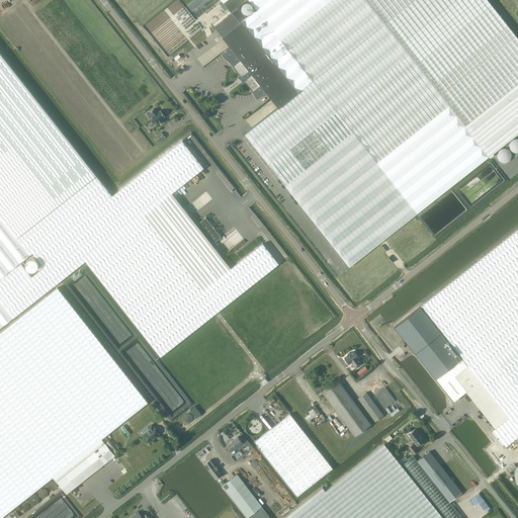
[(349,267),(489,157),(364,0),(221,0),(222,1),(223,3),(232,13),(213,26),(217,30),(223,37),(230,46),(231,48),(266,93),(271,99),(277,107),(278,108),(245,135),(349,267)]
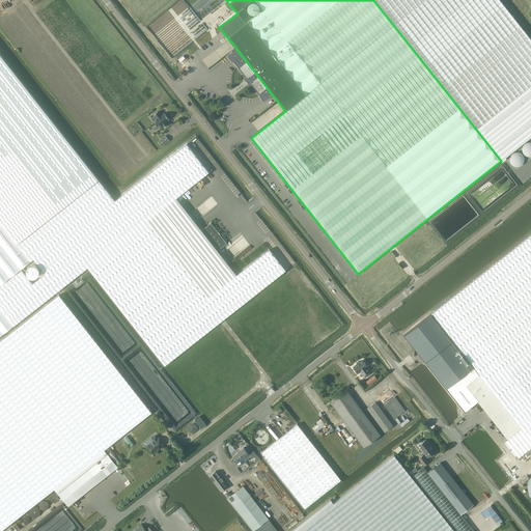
[(373,0),(501,161),(502,162),(506,158),(505,157),(530,136),(530,39),(499,0),(373,0)]
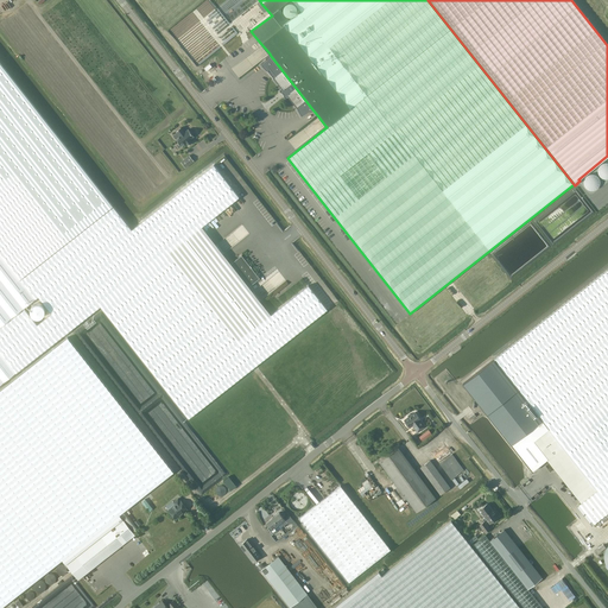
[(271,56),(261,65),(267,70),(284,90),(283,92),(283,93),(283,94),(284,94),(285,94),(286,94),(298,109),(302,116),(312,109),(271,56)]
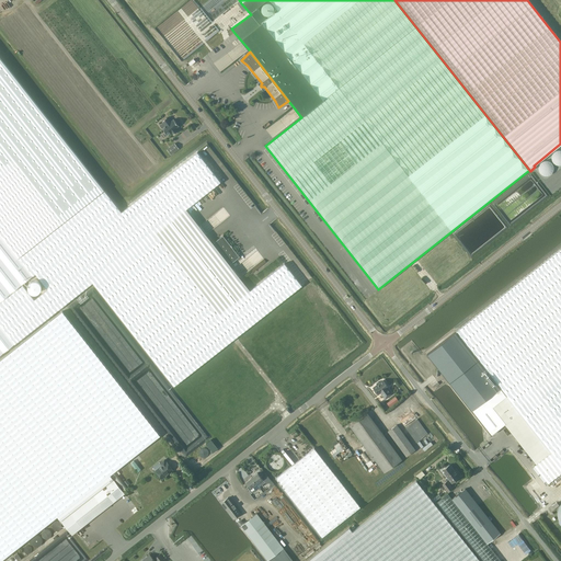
[(0,57),(0,355),(14,344),(0,324),(0,300),(21,285),(33,275),(19,258),(104,190),(0,57)]
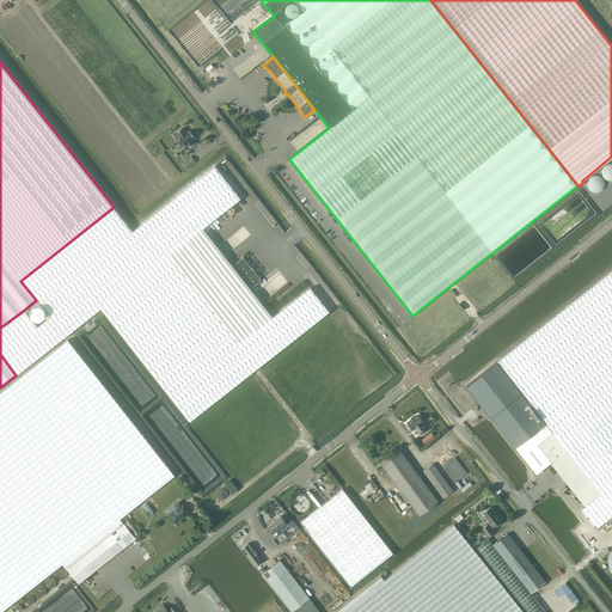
[(193,144),(191,141),(195,138),(190,130),(185,134),(182,129),(178,132),(182,136),(177,140),(181,145),(178,146),(181,150),(187,144),(189,147),(193,145),(193,144)]
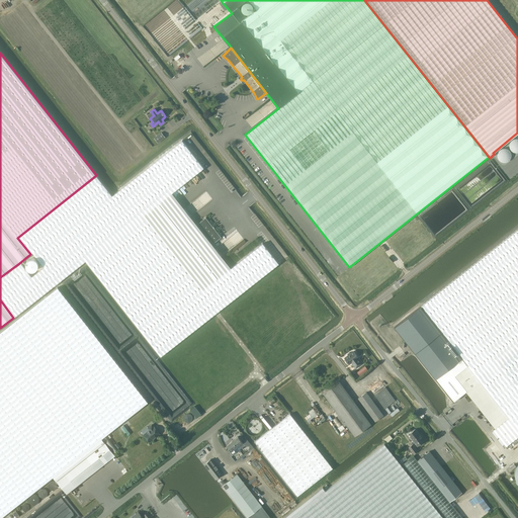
[(154,138),(158,143),(165,138),(161,133),(154,138)]
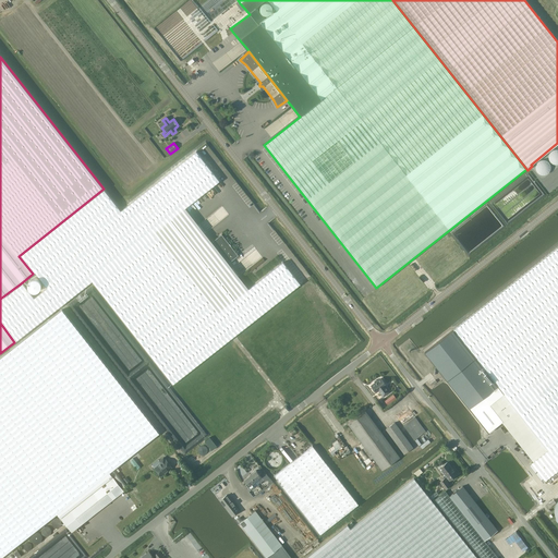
[(0,299),(0,323),(14,342),(92,281),(173,384),(300,283),(282,262),(249,289),(229,264),(239,255),(221,234),(211,242),(185,208),(219,181),(196,152),(121,211),(104,189),(19,256),(33,274),(21,283),(0,299)]
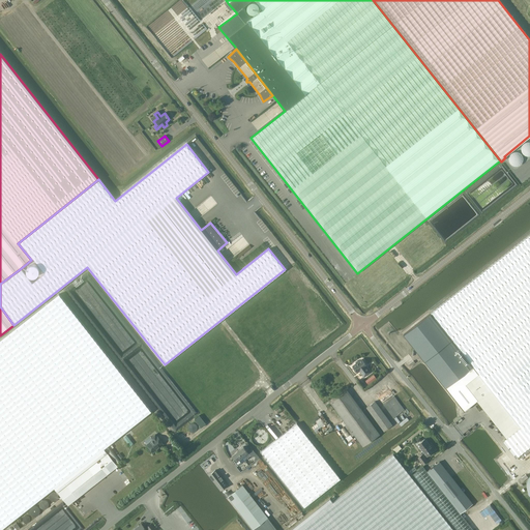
[(503,166),(468,192),(470,194),(474,189),(476,192),(479,188),(482,193),(476,197),(483,207),(489,203),(490,204),(517,184),(503,166)]
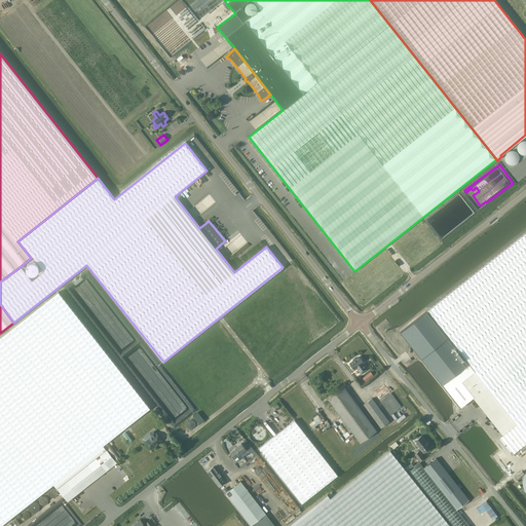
[(525,232),(427,310),(476,371),(517,423),(503,434),(499,438),(512,454),(525,443),(525,232)]
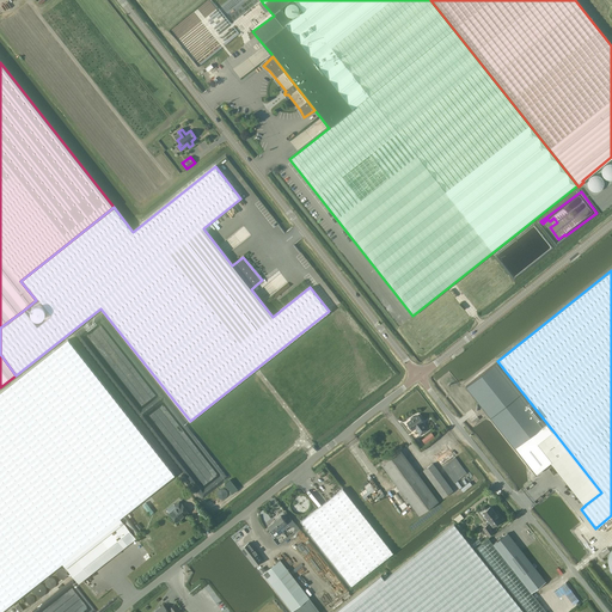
[(68,340),(0,392),(0,611),(62,563),(66,568),(124,522),(121,519),(175,476),(68,340)]
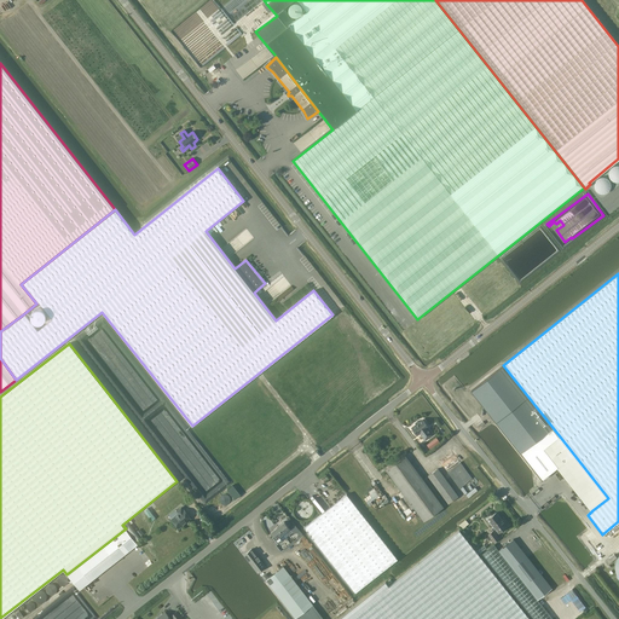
[(504,411),(519,399),(513,393),(498,405),(504,411)]
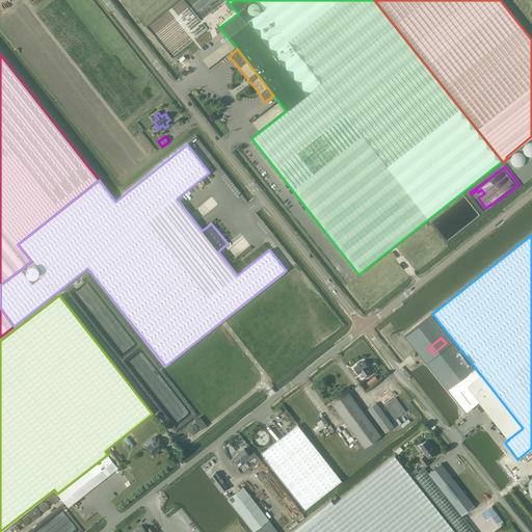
[(367,368),(368,367),(364,361),(360,364),(360,363),(358,363),(356,364),(356,365),(357,365),(354,368),(358,374),(361,372),(366,378),(372,373),(367,368)]
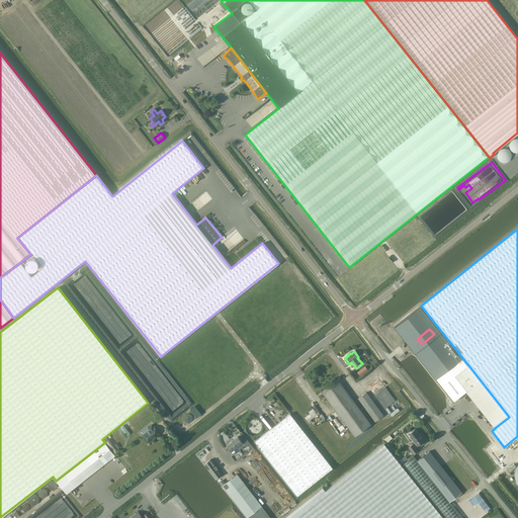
[(509,417),(468,365),(467,365),(455,375),(481,407),(496,427),(509,417)]
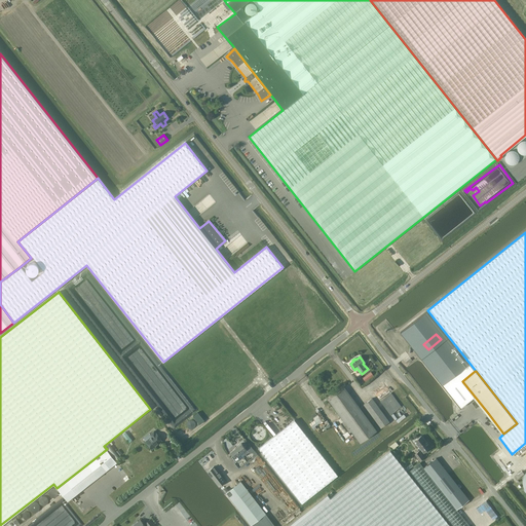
[(371,372),(363,378),(366,381),(373,375),(371,372)]
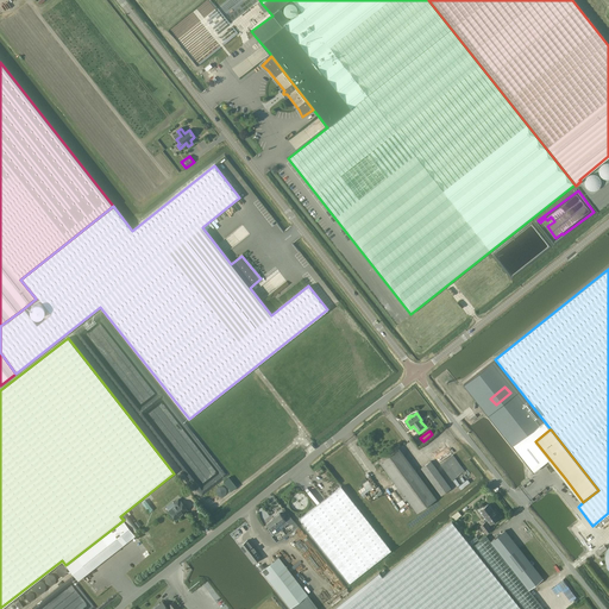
[(439,463),(451,453),(445,444),(432,453),(439,463)]
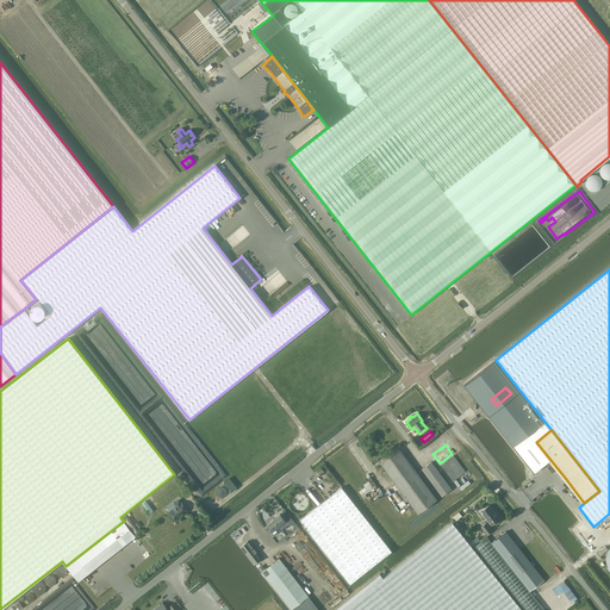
[(418,514),(436,499),(400,449),(381,464),(399,489),(408,500),(418,514)]
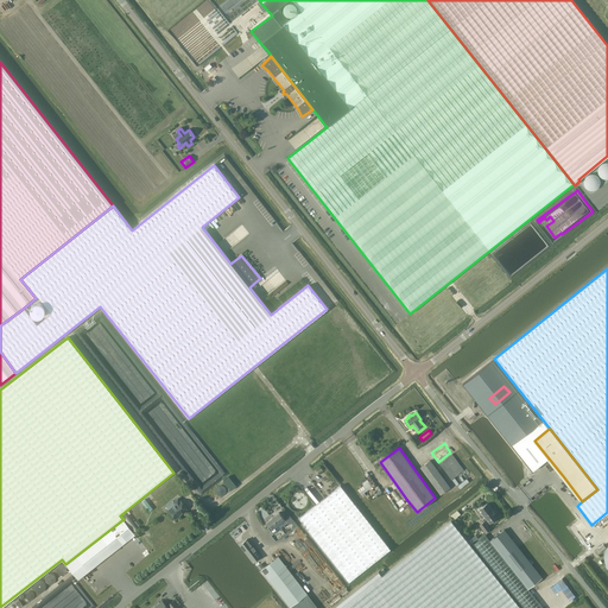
[(463,470),(456,460),(451,454),(439,463),(451,479),(463,470)]
